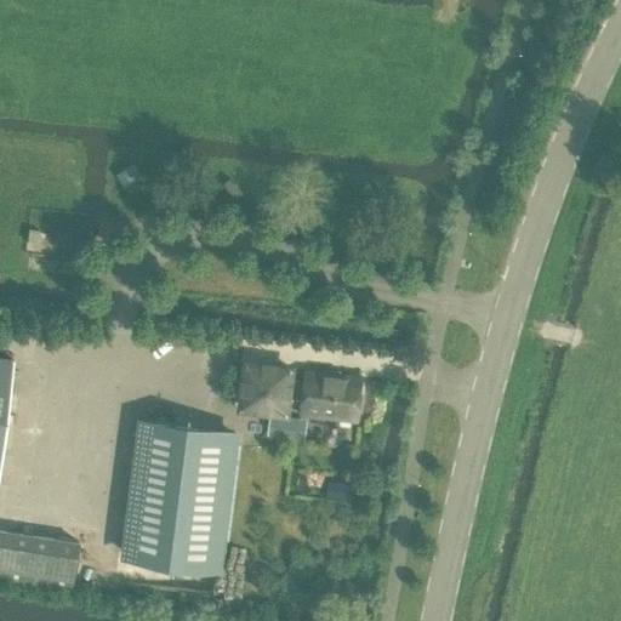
[(132,164),(115,175),(124,187),(141,176),(132,164)]
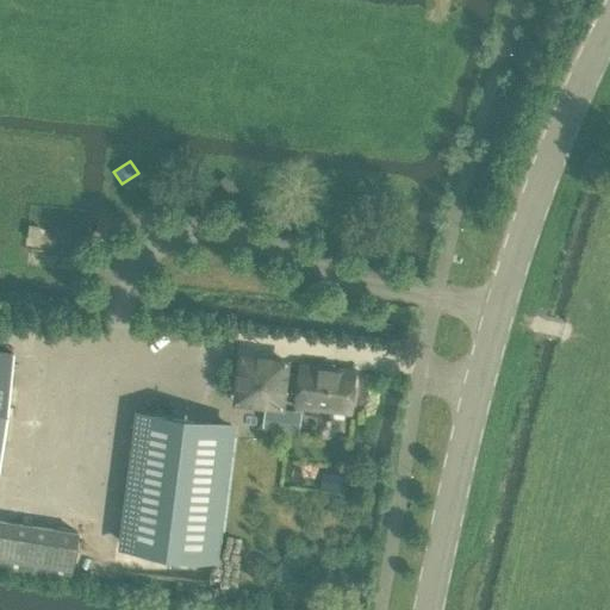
[(0,350),(0,442),(11,353),(0,350)]
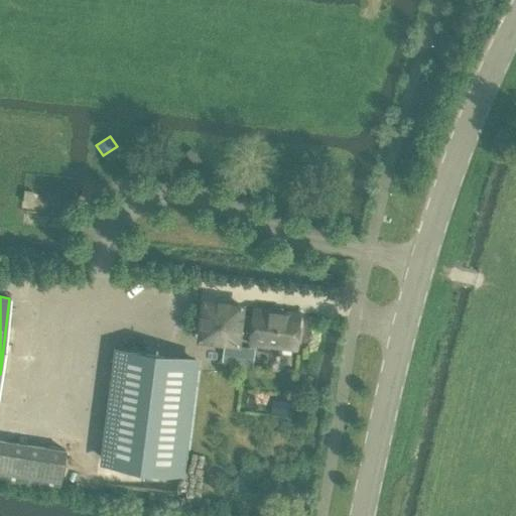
[(239,334),(252,335),(254,317),(241,315),(242,306),(206,302),(202,339),(238,343),(239,334)]
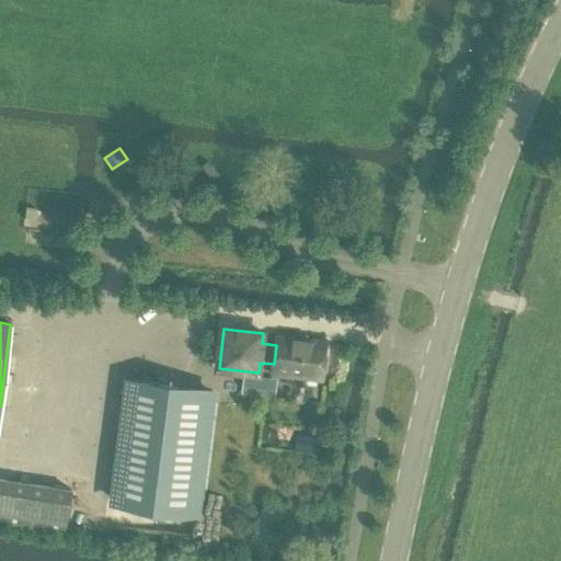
[(323,381),(328,342),(277,335),(276,345),(274,364),(272,376),(323,381)]
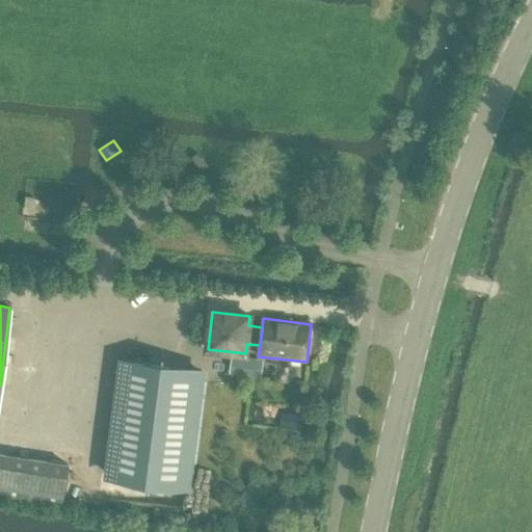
[(256,376),(258,361),(233,357),(230,372),(256,376)]
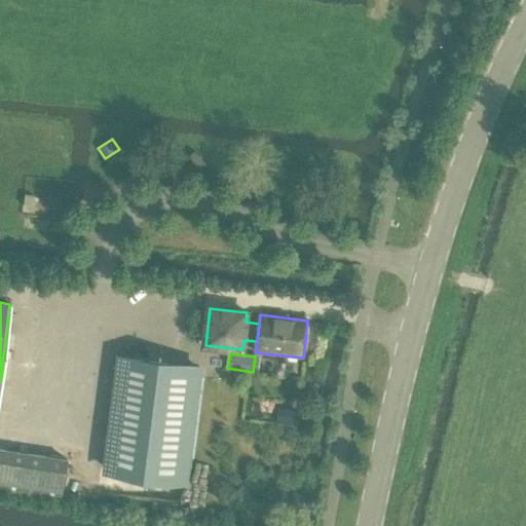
[(121,358),(107,471),(185,480),(198,367),(121,358)]
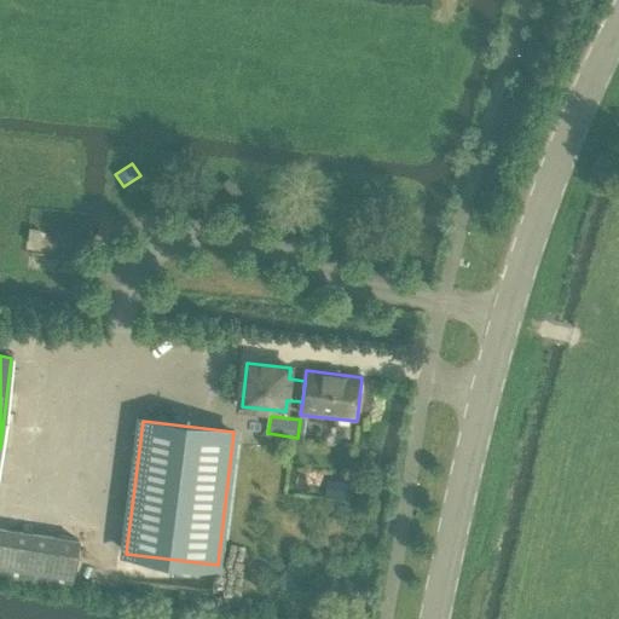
[(0,577),(70,589),(79,541),(0,527),(0,577)]
